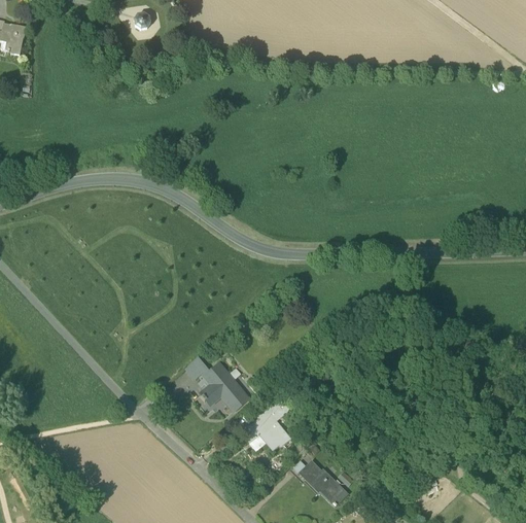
[(147,30),(149,26),(150,26),(150,25),(149,20),(149,19),(148,19),(145,15),(143,14),(143,15),(138,16),(138,15),(137,16),(135,21),(134,22),(135,23),(135,27),(136,29),(136,28),(140,31),(140,32),(141,32),(141,31),(146,31),(147,30)]
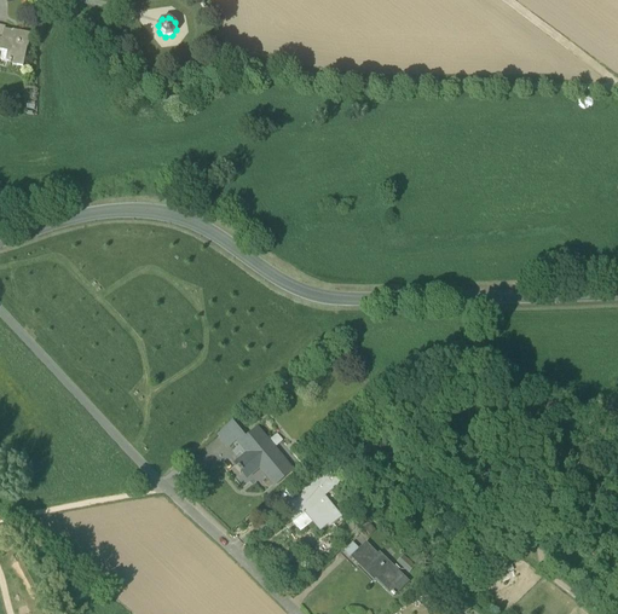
[(0,46),(4,47),(11,50),(10,57),(9,57),(9,58),(9,61),(23,64),(28,44),(30,32),(21,29),(19,30),(5,27),(4,27),(3,36),(0,35),(0,46)]
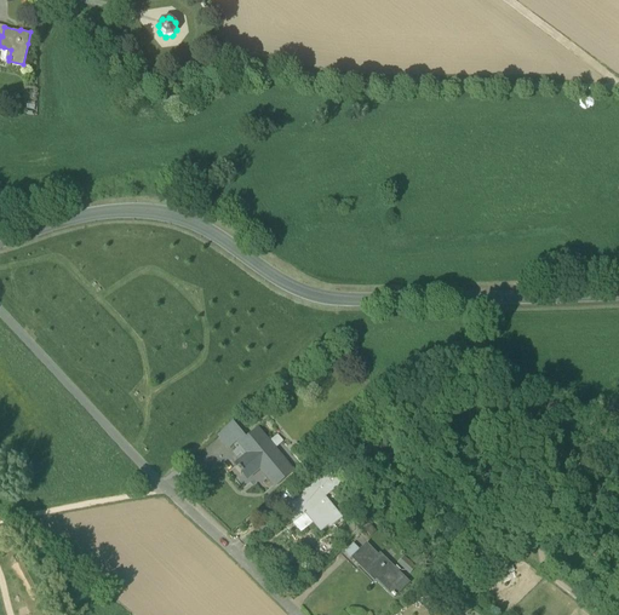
[(1,57),(9,58),(9,57),(10,57),(11,50),(4,47),(1,57)]
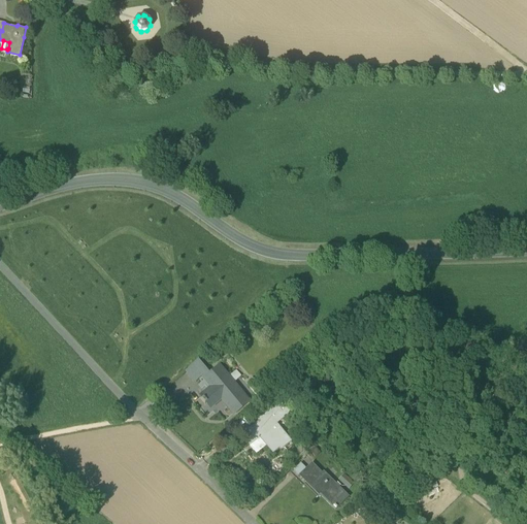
[(187,368),(196,379),(203,372),(206,369),(198,359),(187,368)]
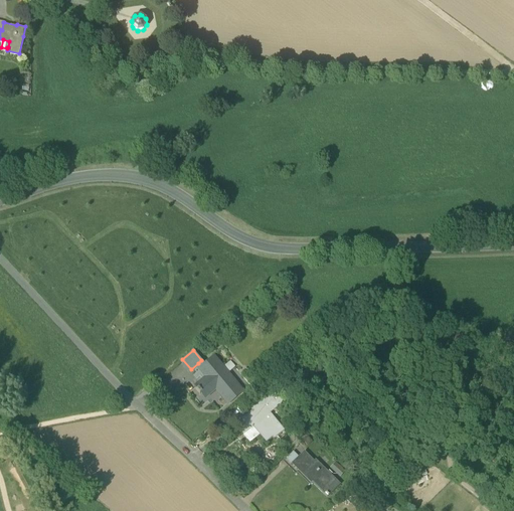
[(219,397),(224,404),(229,400),(242,388),(214,355),(204,363),(201,366),(208,375),(197,384),(195,386),(200,391),(202,390),(205,394),(216,385),(224,393),(219,397)]
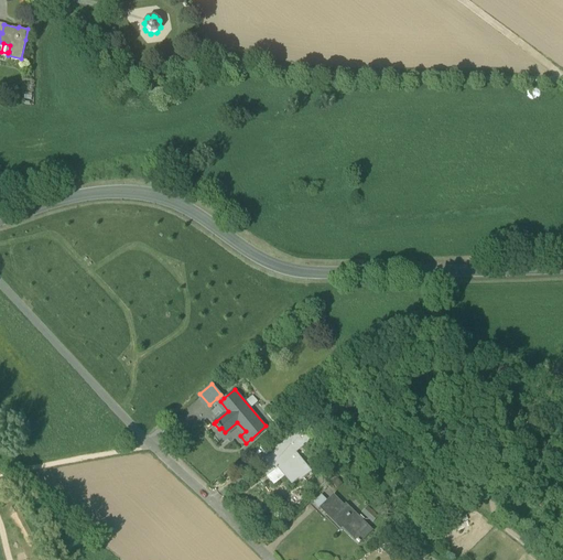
[(288,441),(294,448),(311,434),(299,420),(290,428),(295,434),(288,441)]
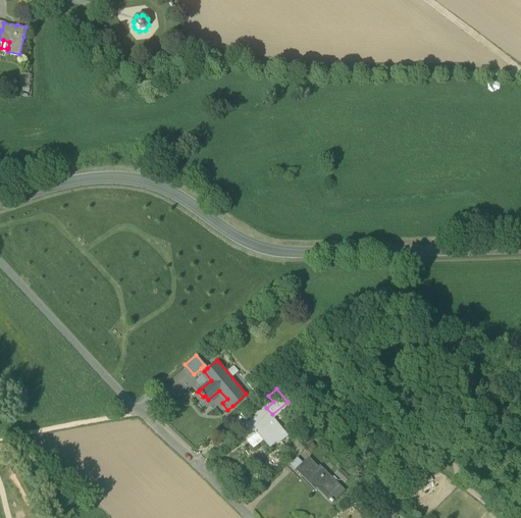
[(256,406),(261,412),(266,407),(266,408),(273,402),(268,396),(256,406)]
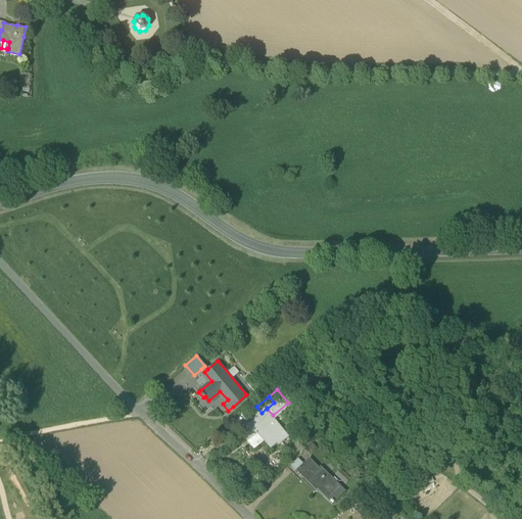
[(264,438),(271,446),(278,440),(279,442),(289,434),(273,415),(267,409),(267,408),(262,413),(242,428),(256,444),(264,438)]
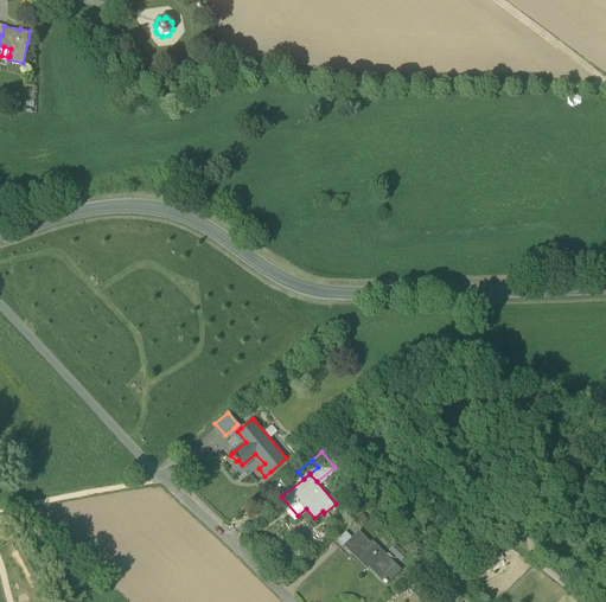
[(335,539),(342,546),(345,543),(352,536),(344,529),(335,539)]
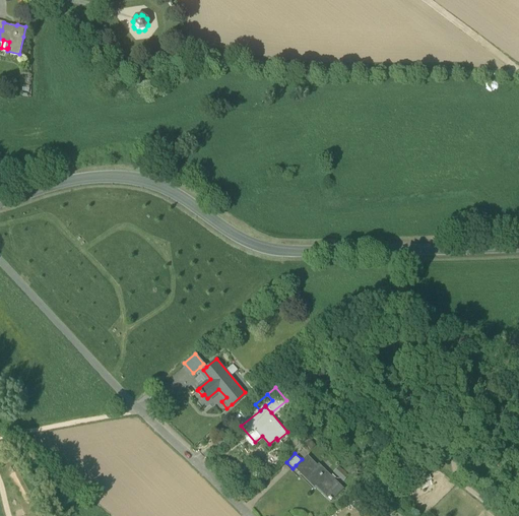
[(316,485),(331,500),(344,487),(325,468),(324,469),(308,453),(302,459),(296,465),(315,486),(316,485)]
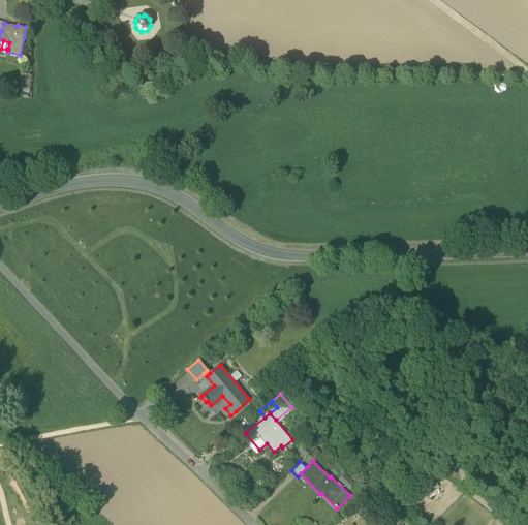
All buildings are outlined.
